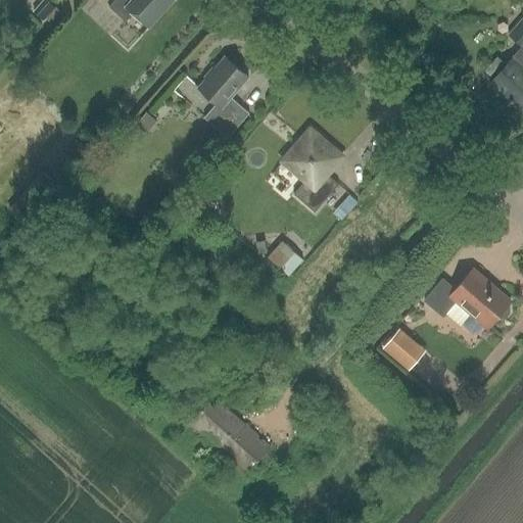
[(45,21),(56,8),(46,0),(44,0),(34,12),(45,21)]
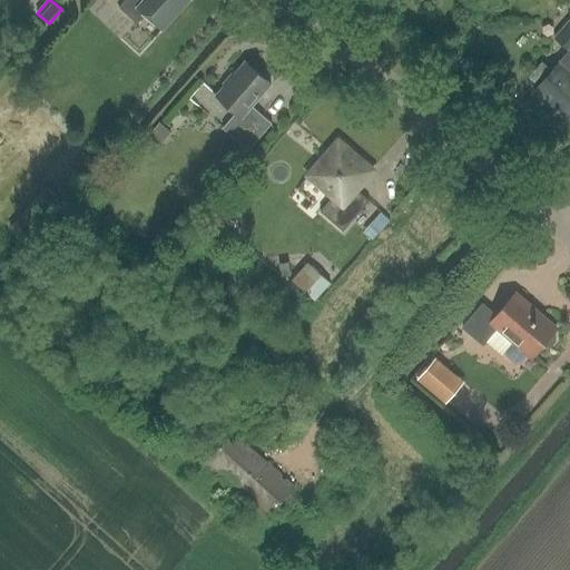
[(159,31),(186,0),(125,0),(119,8),(137,23),(144,17),(159,31)]
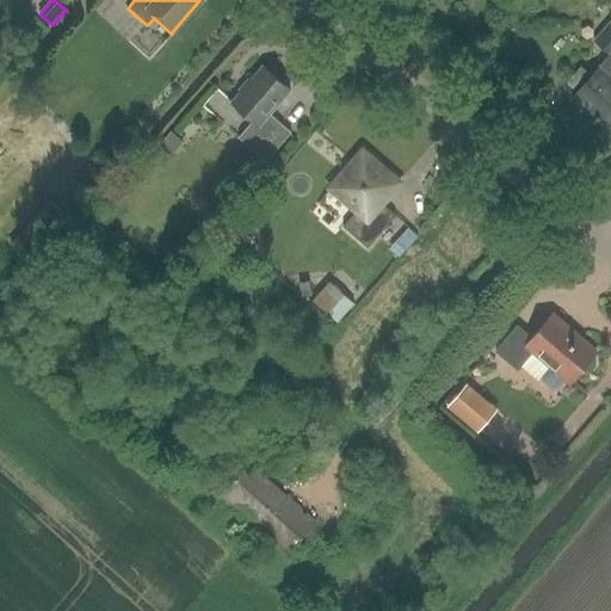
[(602,66),(575,96),(610,125),(610,34),(599,47),(610,56),(602,66)]
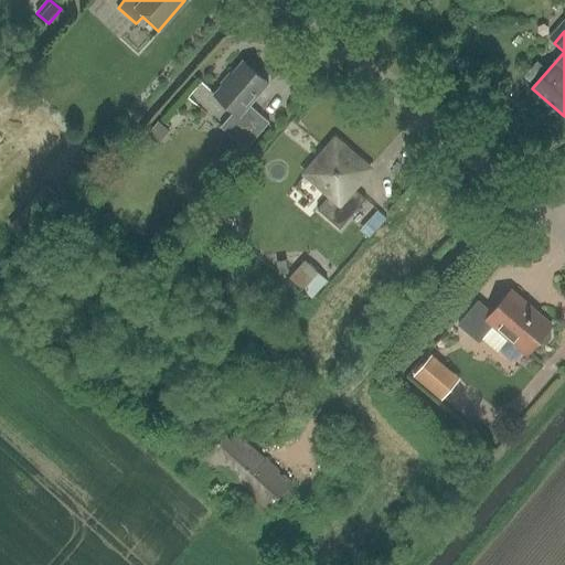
[(269,123),(249,105),(268,83),(244,62),(214,95),(234,113),(221,127),(246,149),(269,123)]
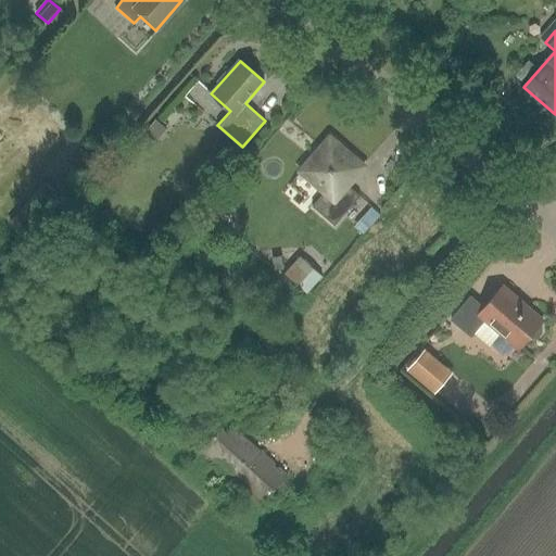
[(363,167),(330,139),(302,172),(326,192),(313,206),(335,226),(361,197),(348,185),(363,167)]
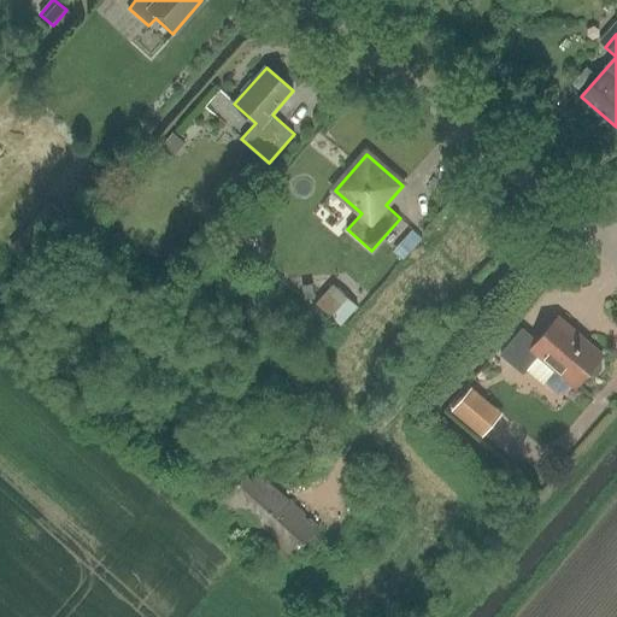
[(341,325),(357,307),(333,286),(316,304),(341,325)]
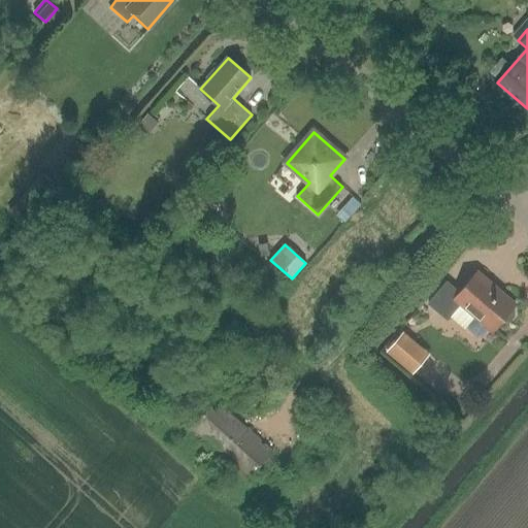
[(516,304),(476,271),(460,292),(447,281),(428,303),(448,319),(460,304),(474,317),(467,325),(467,330),(476,337),(481,337),(489,328),(492,331),(502,320),(503,321),(509,321),(512,321),(515,317),(515,312),(515,309),(513,308),(516,304)]
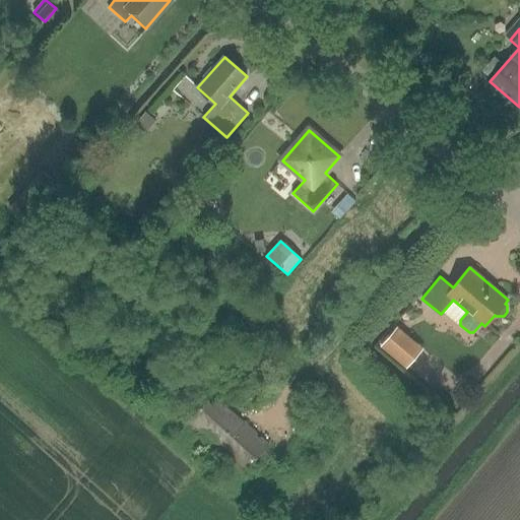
[(426,350),(400,328),(383,347),(408,370),(426,350)]
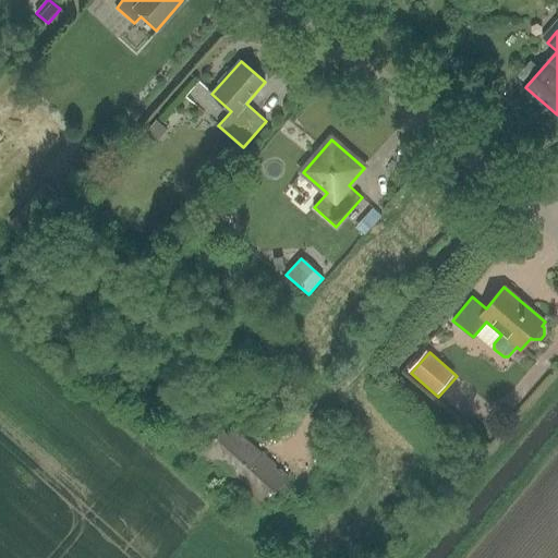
[(263,509),(288,481),(233,433),(229,438),(223,433),(203,456),(263,509)]
